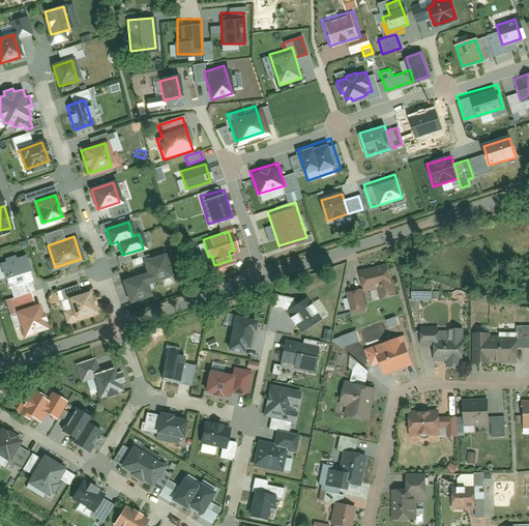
[(24,253),(0,261),(0,264),(7,285),(31,276),(29,268),(24,253)]
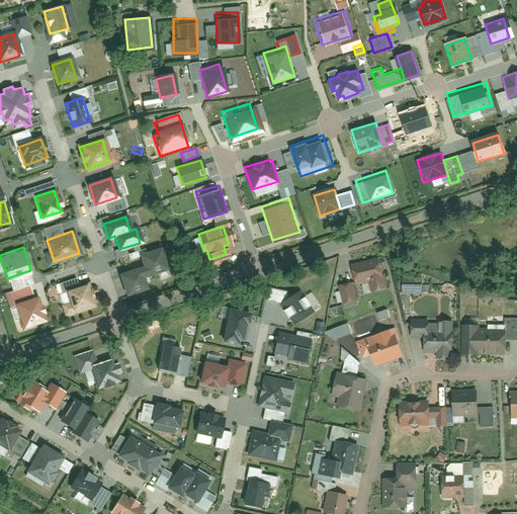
[(144,266),(119,274),(126,294),(145,287),(141,275),(166,267),(160,249),(140,256),(144,266)]
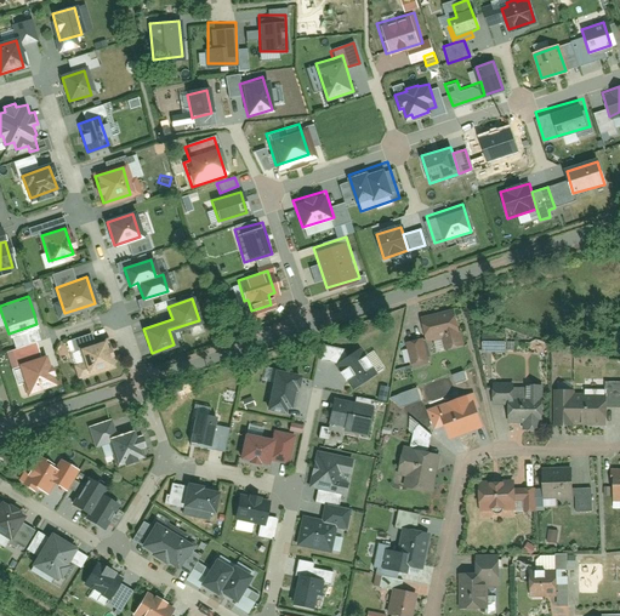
[(455,303),(424,312),(430,335),(445,331),(448,343),(465,338),(455,303)]
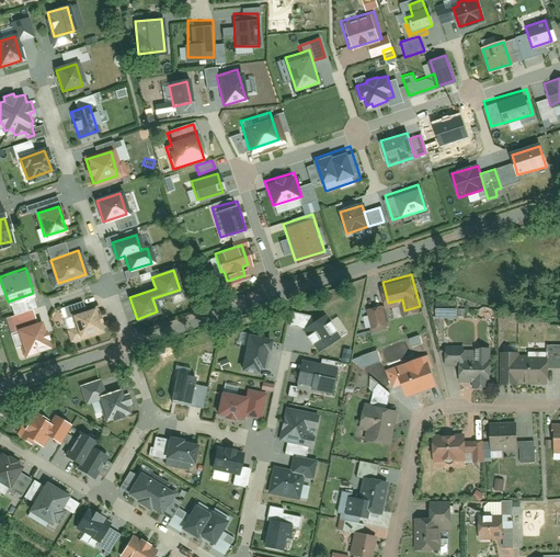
[(458,294),(437,294),(437,314),(458,314),(458,294)]
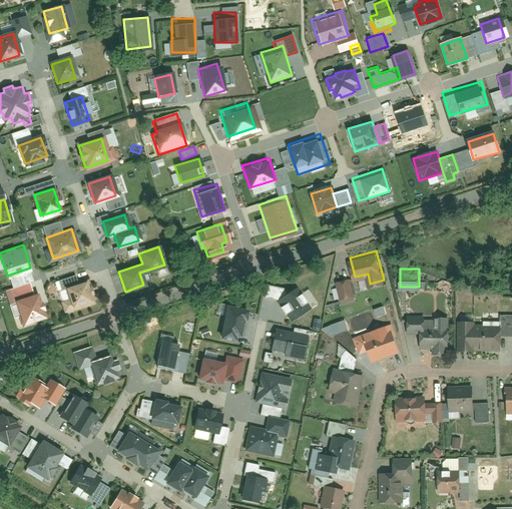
[(351,275),(337,279),(342,299),(356,296),(351,275)]
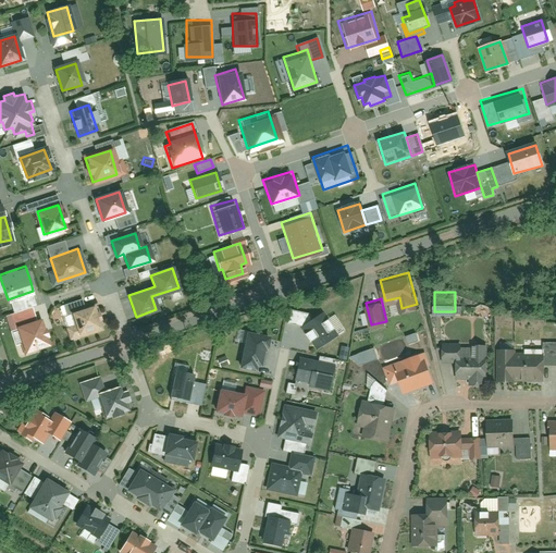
[(90,304),(71,310),(75,324),(68,328),(70,336),(99,327),(90,304)]
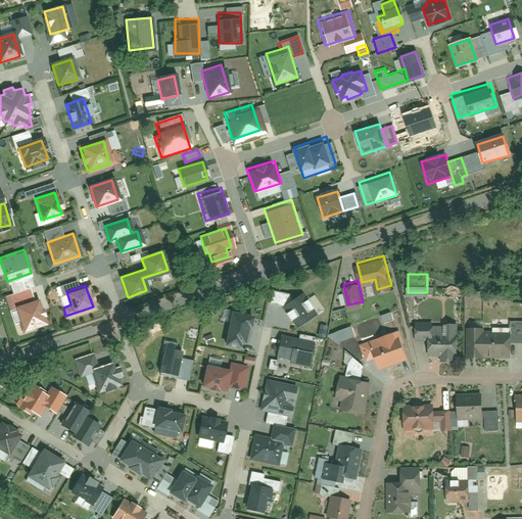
[(267,299),(278,301),(280,288),(269,286),(267,299)]
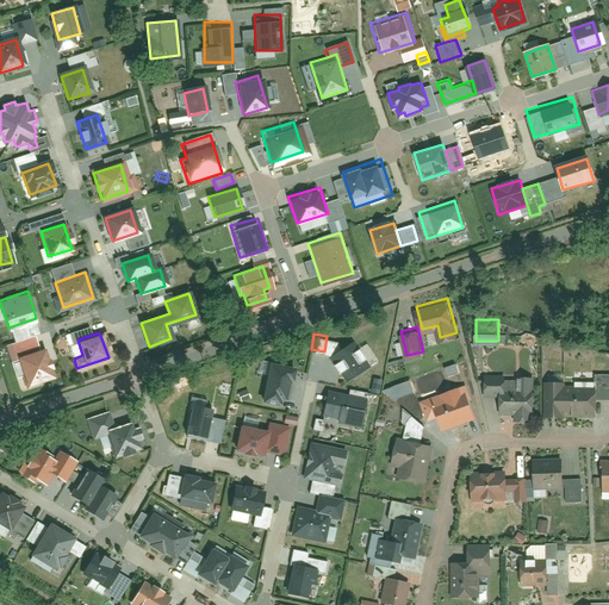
[(352,340),(327,355),(345,384),(370,368),(352,340)]
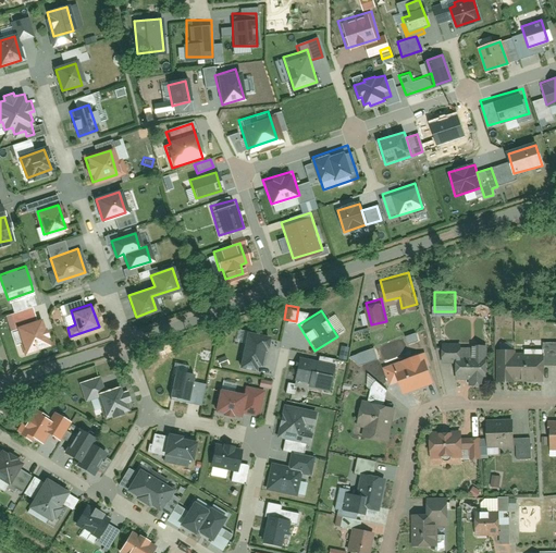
[(40,317),(16,326),(25,351),(49,343),(40,317)]
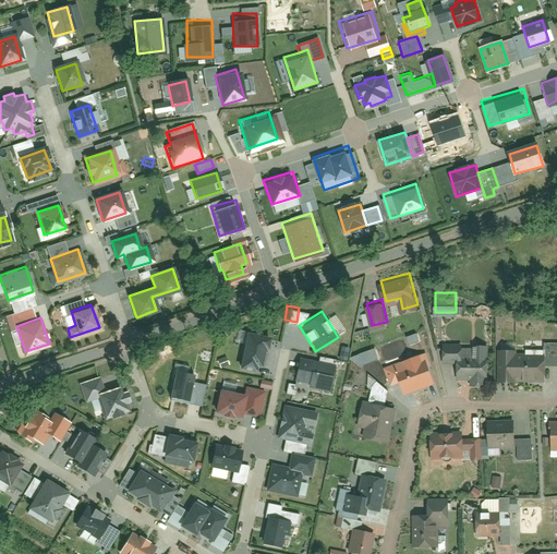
[(268,337),(243,332),(237,369),(262,374),(268,337)]
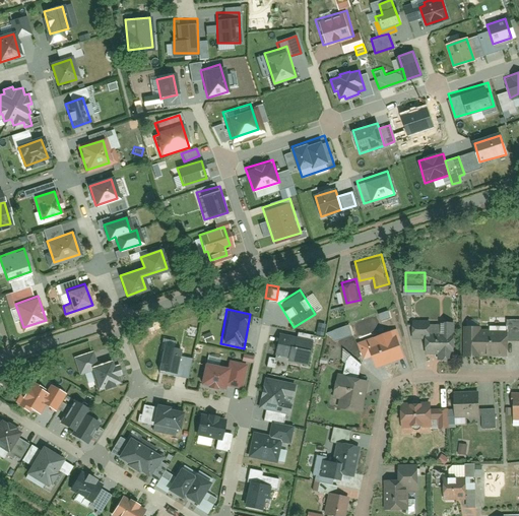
[(518,315),(508,316),(508,325),(508,336),(518,335),(518,315)]
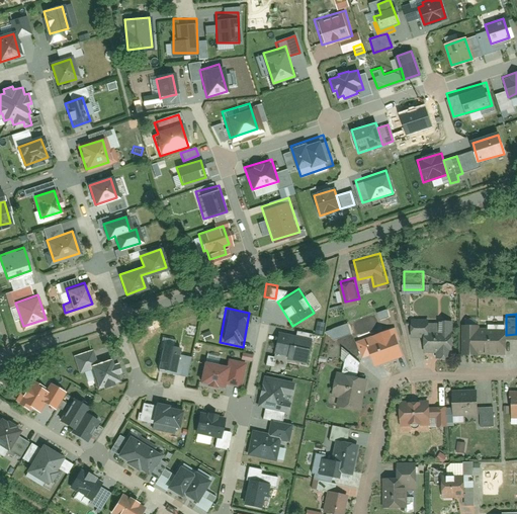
[(454,319),(413,319),(413,333),(426,333),(426,347),(438,347),(438,353),(451,354),(451,347),(454,347),(454,319)]
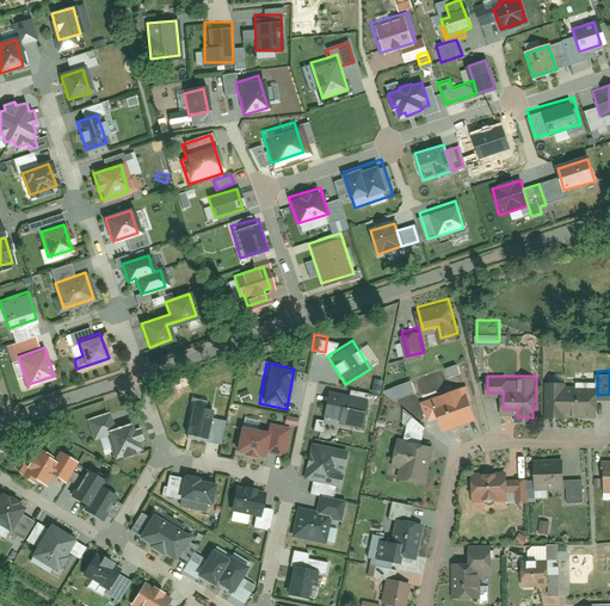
[(547,378),(546,412),(597,412),(597,395),(597,382),(590,382),(590,377),(577,377),(577,382),(568,382),(568,378),(547,378)]
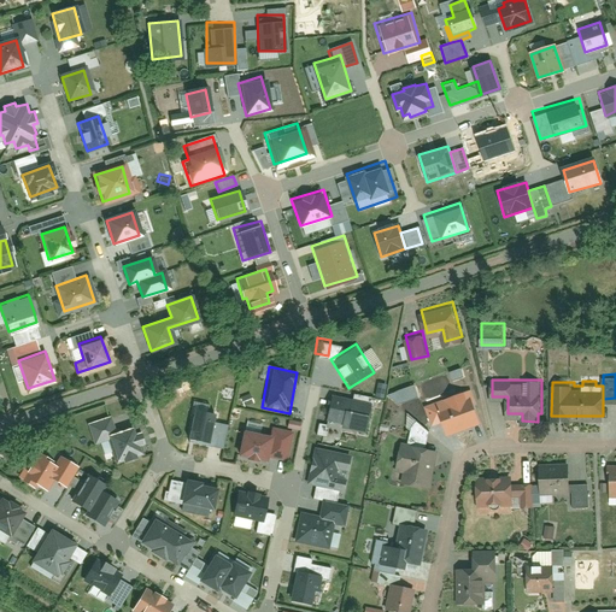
[(445,394),(447,400),(439,402),(441,407),(445,421),(449,430),(482,418),(473,390),(470,392),(469,386),(445,394)]
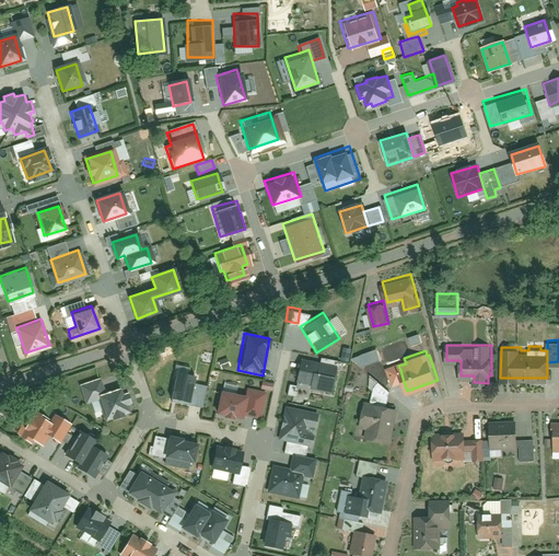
[(335,363),(295,357),(290,385),(329,393),(335,363)]
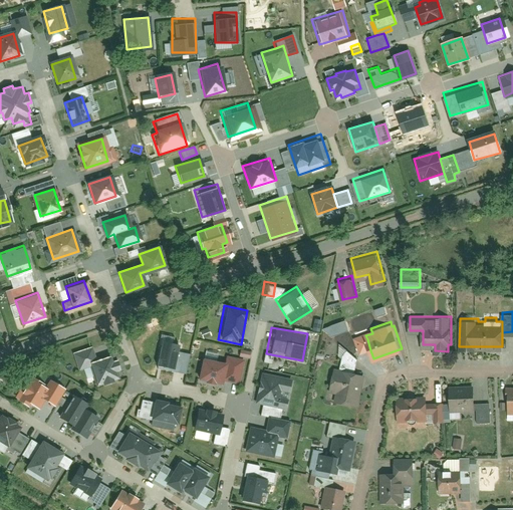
[(178,341),(160,337),(155,365),(185,371),(188,351),(177,349),(178,341)]
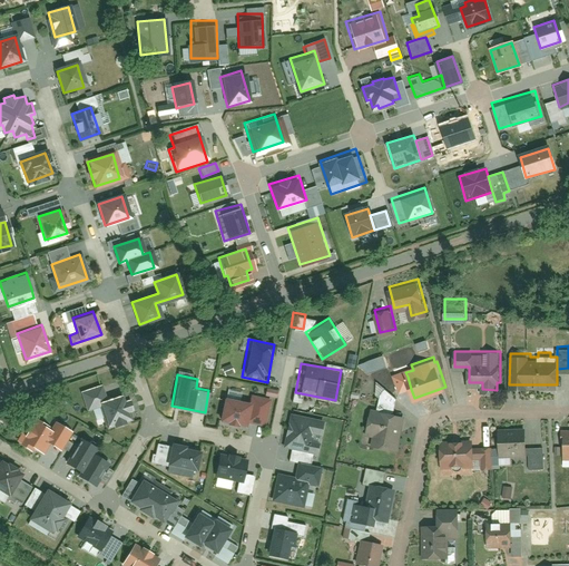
[(411,389),(408,377),(386,384),(381,390),(378,407),(395,410),(398,394),(411,389)]
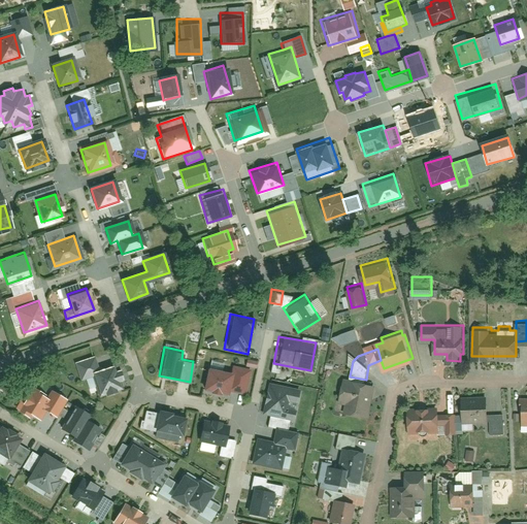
[(94,352),(73,359),(79,378),(92,373),(99,395),(125,386),(118,363),(100,369),(94,352)]
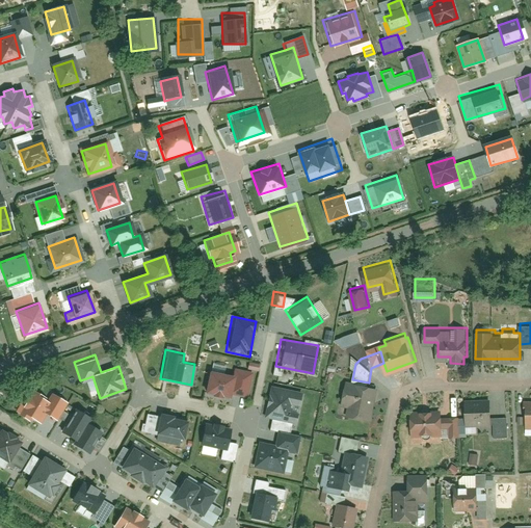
[(246,358),(245,365),(255,367),(257,361),(246,358)]
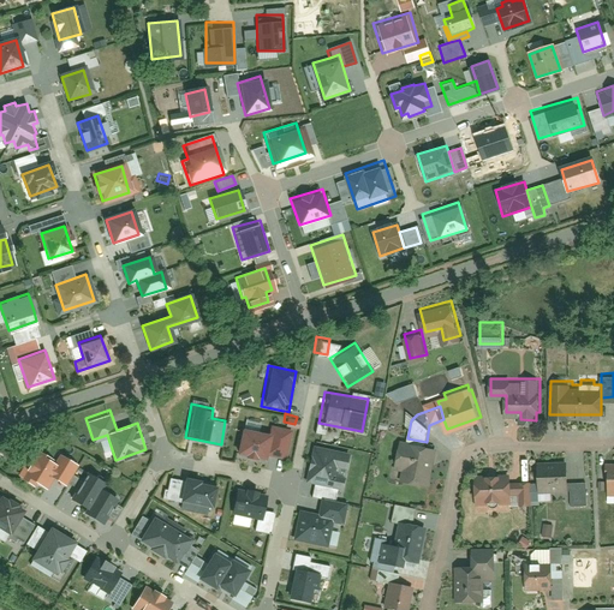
[(242,425),(256,428),(257,419),(244,416),(242,425)]
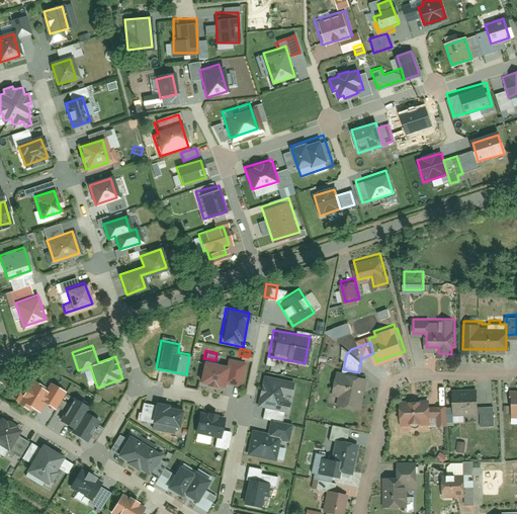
[(223,365),(202,360),(197,382),(224,389),(225,381),(240,386),(246,361),(225,356),(223,365)]
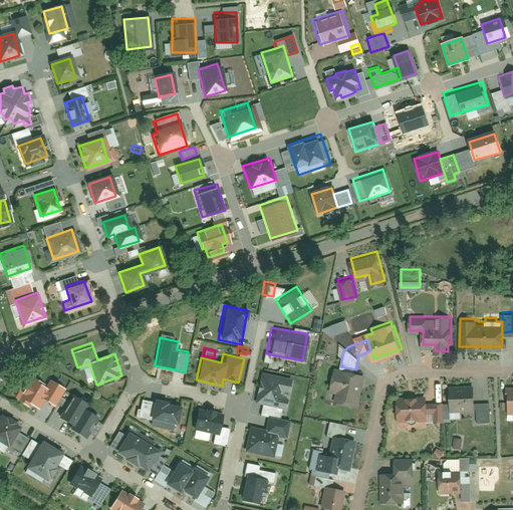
[(340,366),(335,365),(330,390),(337,391),(335,399),(358,404),(365,371),(356,369),(340,366)]
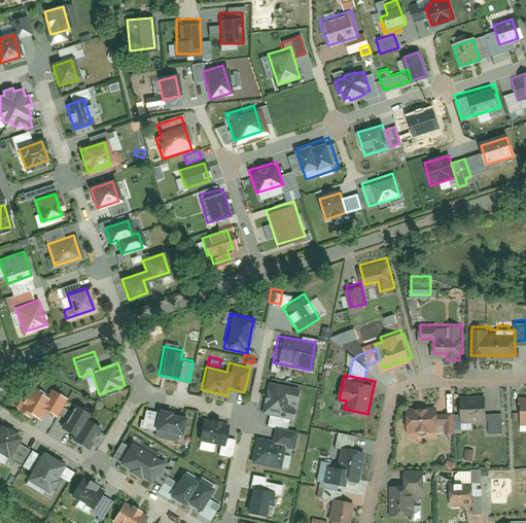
[(297,386),(266,379),(259,412),(291,418),(297,386)]
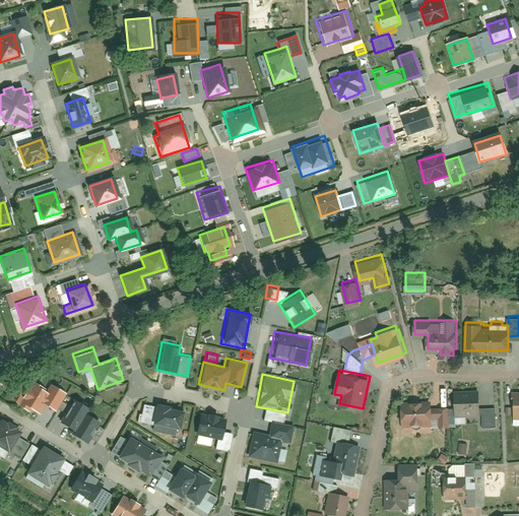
[(56,409),(67,390),(49,380),(44,388),(22,376),(11,397),(38,412),(44,402),(56,409)]
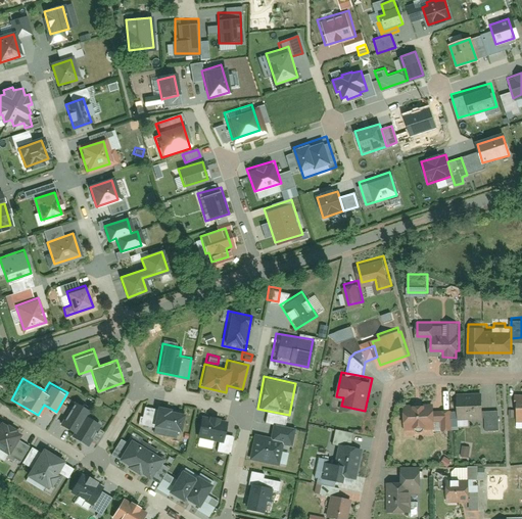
[(483,388),(458,389),(459,407),(460,415),(484,413),(484,408),(483,388)]
